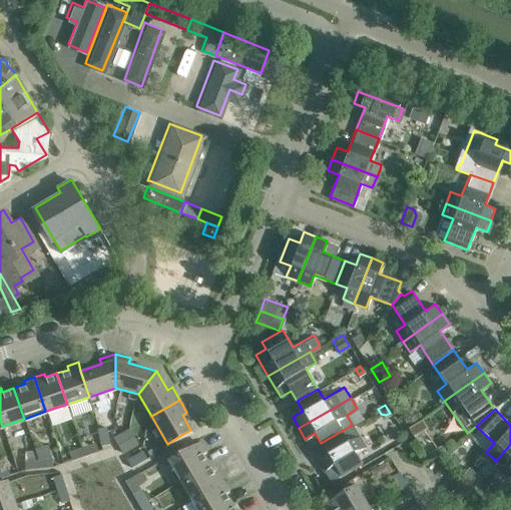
[(415,411),(405,417),(410,425),(420,418),(415,411)]
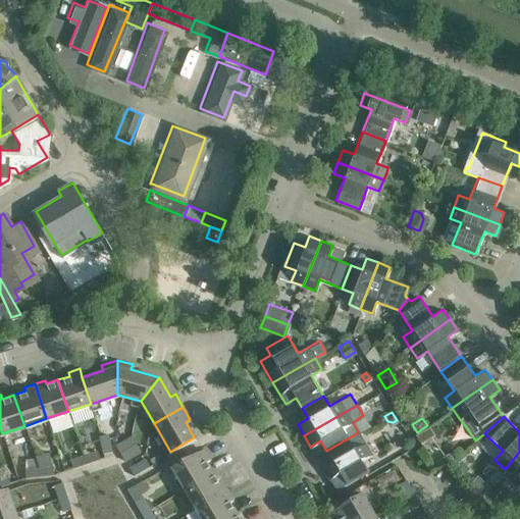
[(417,432),(414,434),(417,438),(419,443),(420,443),(432,434),(427,425),(417,432)]
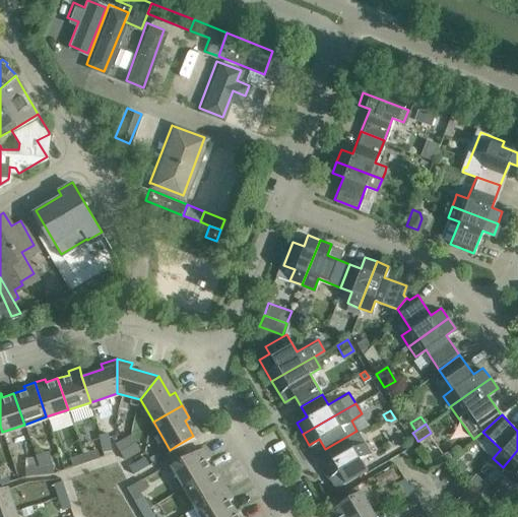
[(106,431),(98,433),(102,450),(110,448),(106,431)]
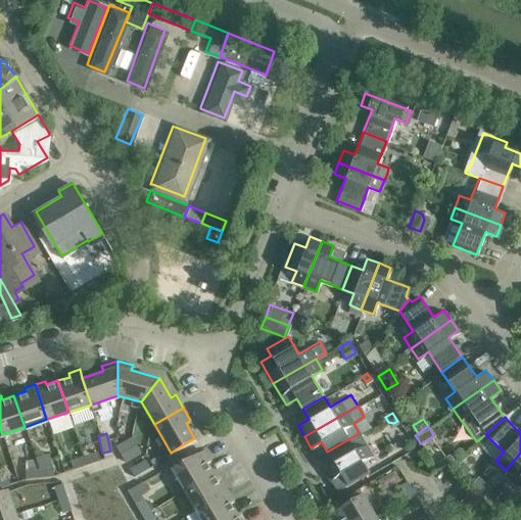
[(372,455),(359,433),(327,452),(333,462),(323,468),(335,489),(367,471),(362,461),(372,455)]
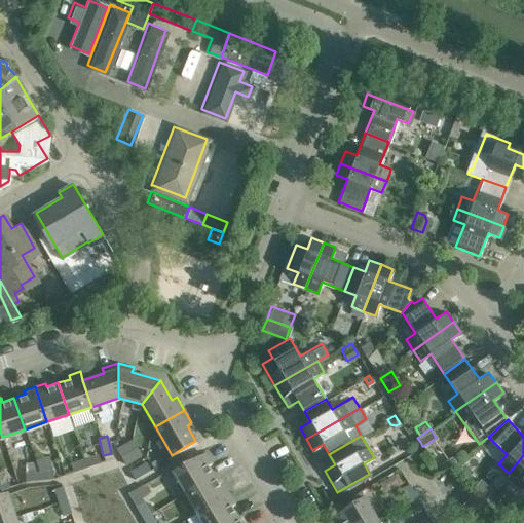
[(116,447),(124,462),(140,453),(132,438),(116,447)]
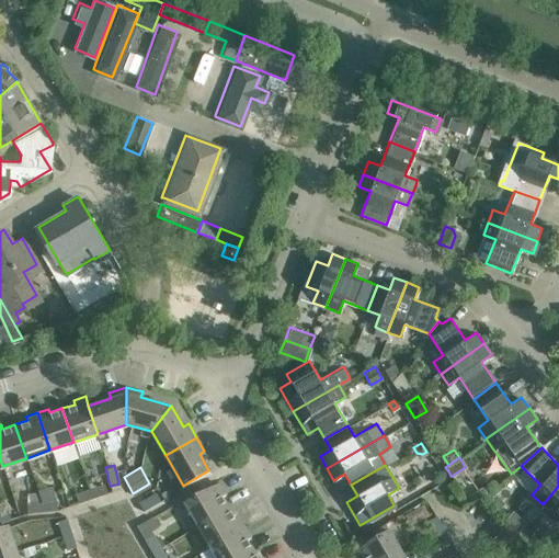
[(183,501),(196,524),(227,505),(220,494),(224,492),(217,481),(198,492),(183,501)]
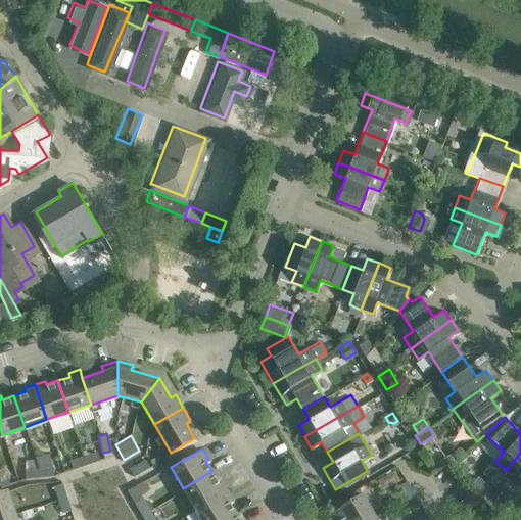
[(85,462),(98,458),(96,450),(83,455),(85,462)]
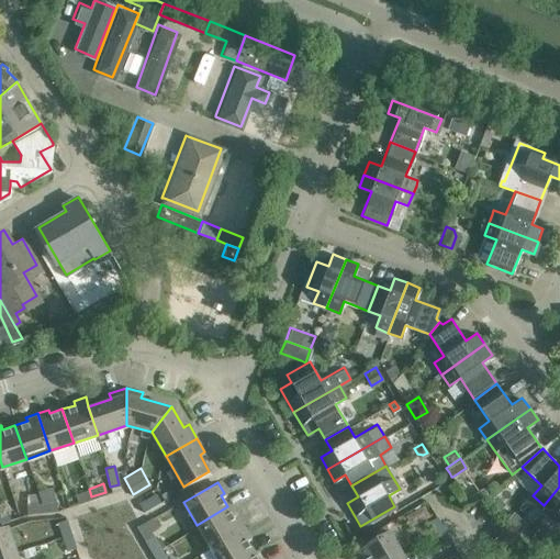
[(170,487),(160,493),(163,498),(172,491),(170,487)]
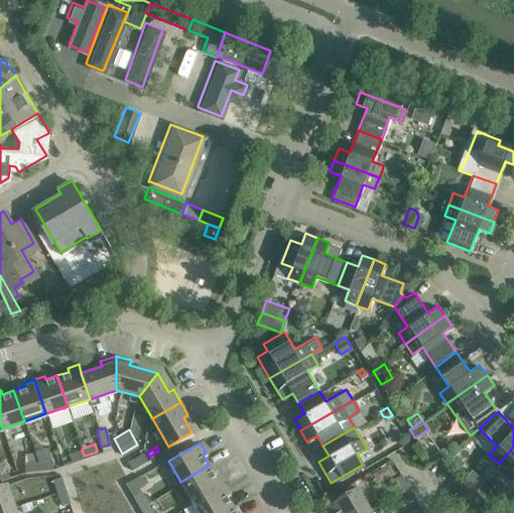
[(513,446),(499,464),(513,477),(513,446)]
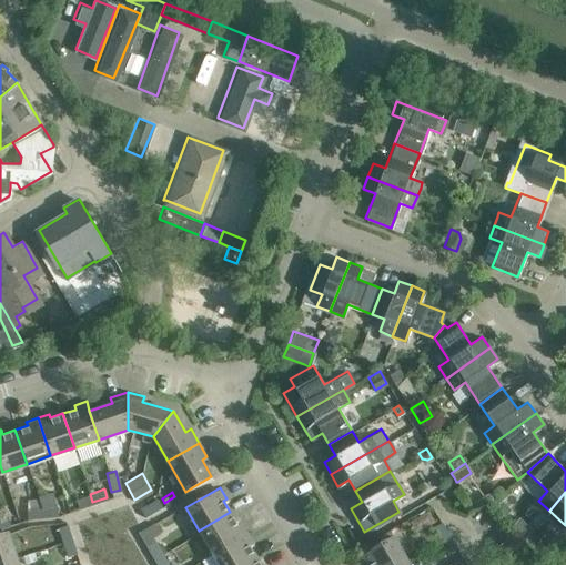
[(92,502),(90,494),(76,498),(78,507),(92,502)]
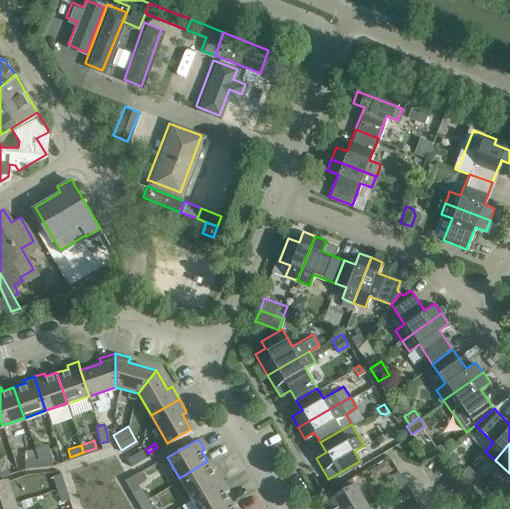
[(130,464),(145,456),(140,448),(125,457),(130,464)]
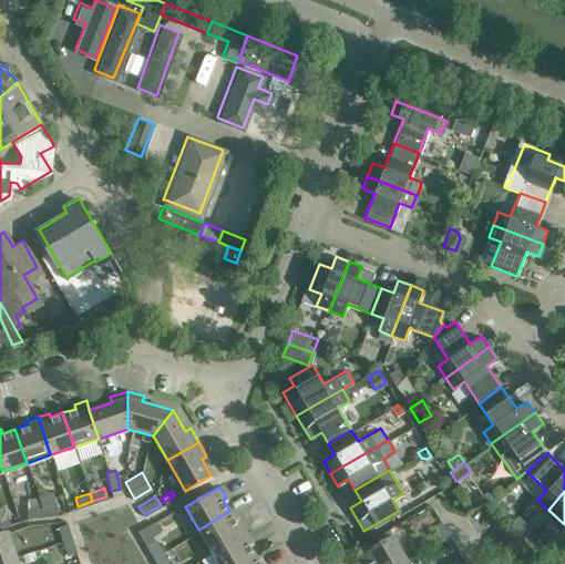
[(42,515),(57,513),(55,504),(41,506),(42,515)]
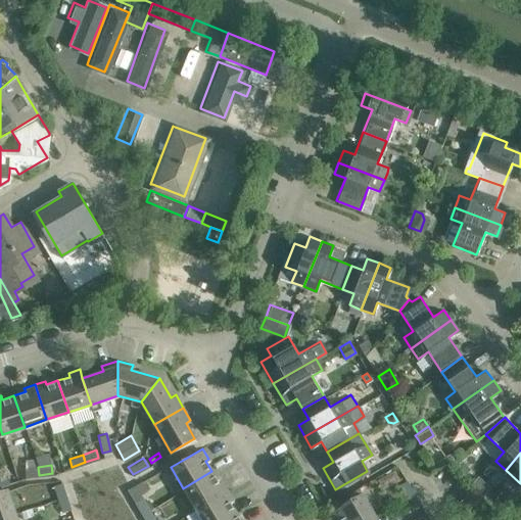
[(39,475),(38,467),(24,468),(25,476),(39,475)]
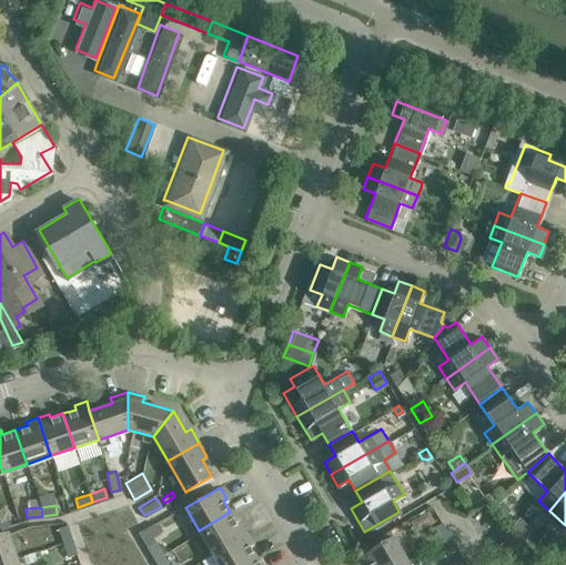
[(230,512),(199,531),(212,553),(246,532),(240,522),(236,524),(230,512)]
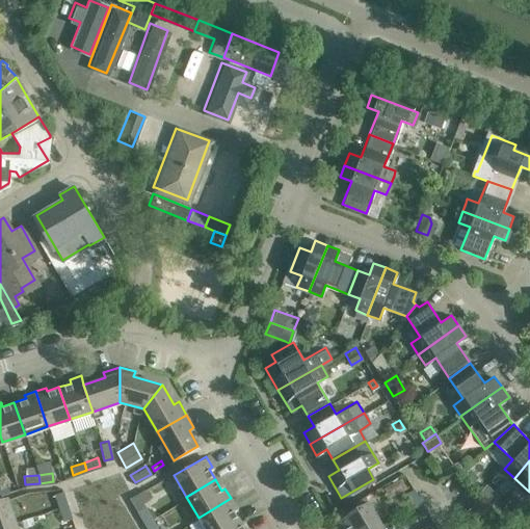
[(0,493),(8,491),(5,482),(0,483),(0,493)]
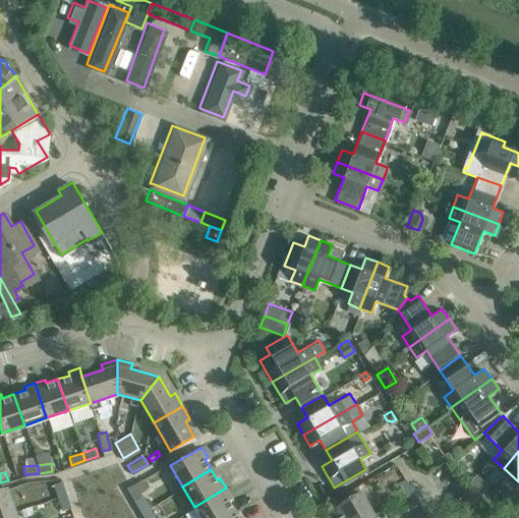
[(477,475),(469,484),(478,494),(486,484),(477,475)]
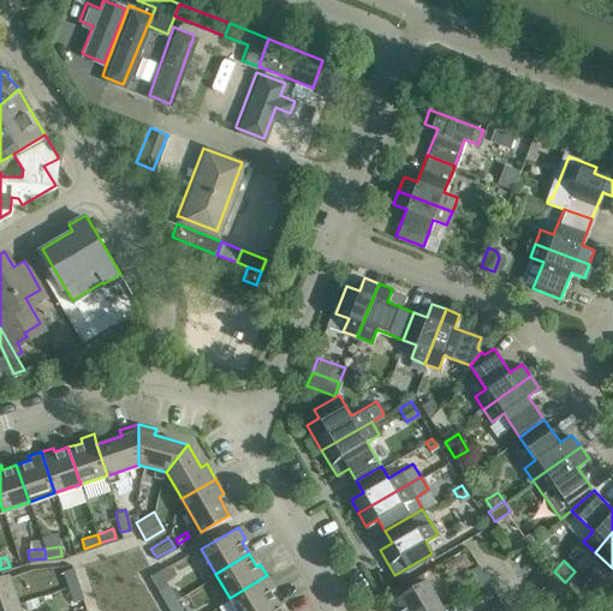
[(477,582),(486,577),(477,563),(469,568),(477,582)]
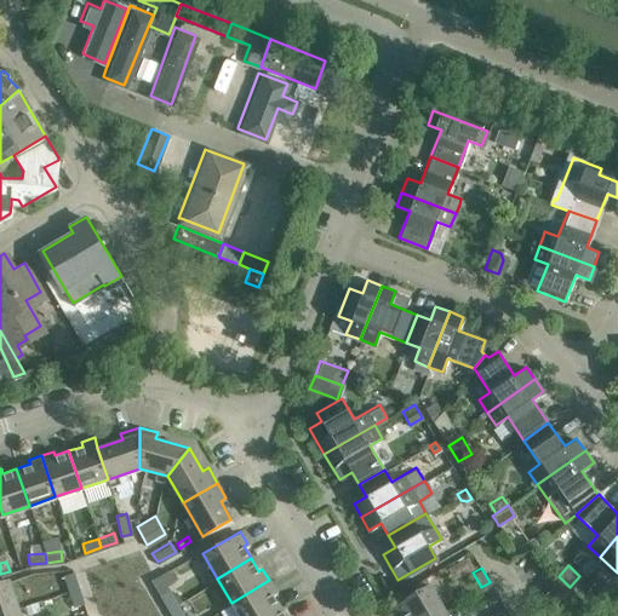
[(62,574),(68,588),(76,586),(72,570),(62,574)]
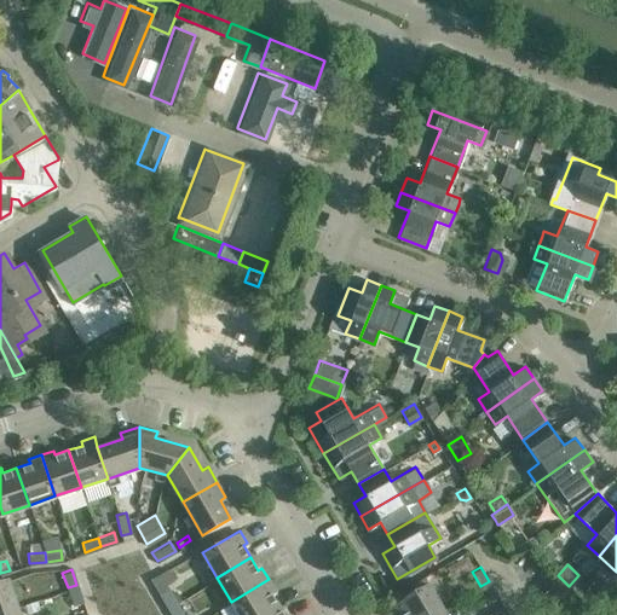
[(9,578),(0,580),(0,609),(17,604),(9,578)]
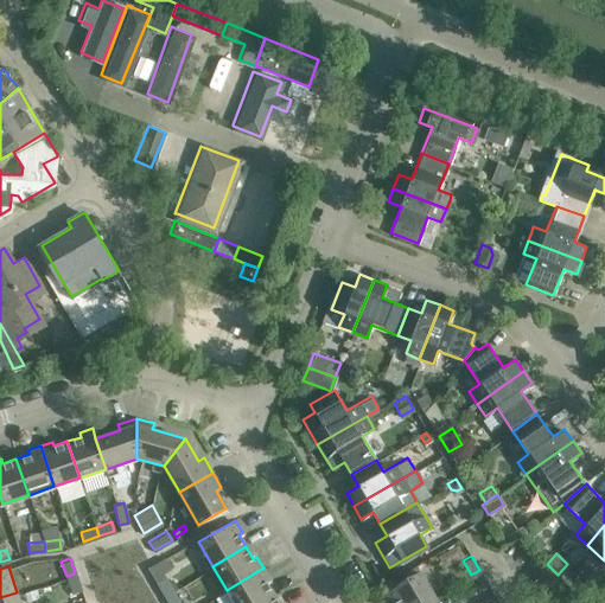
[(227,590),(234,602),(256,602),(273,594),(266,581),(269,578),(263,568),(227,590)]
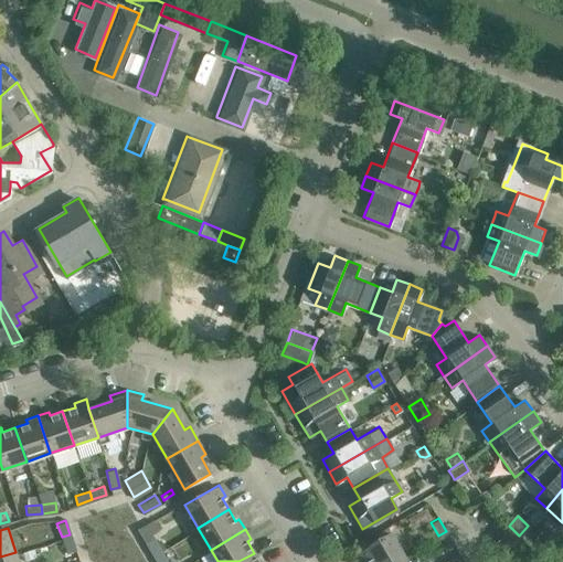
[(446,549),(454,544),(446,531),(438,536),(446,549)]
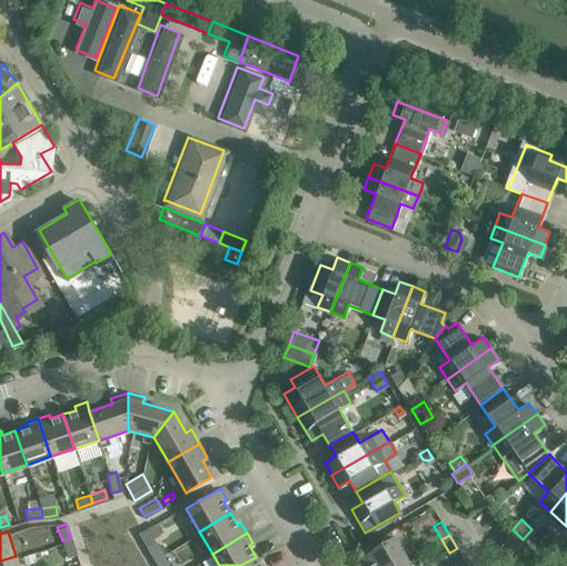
[(395,565),(407,559),(394,537),(359,557),(364,565),(395,565)]
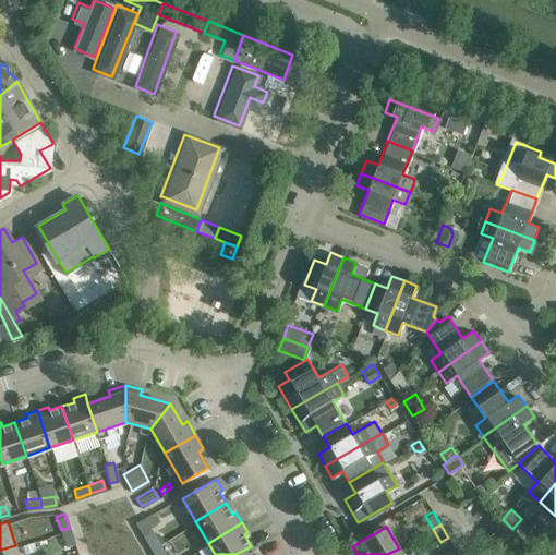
[(74,542),(69,528),(61,530),(65,545),(74,542)]
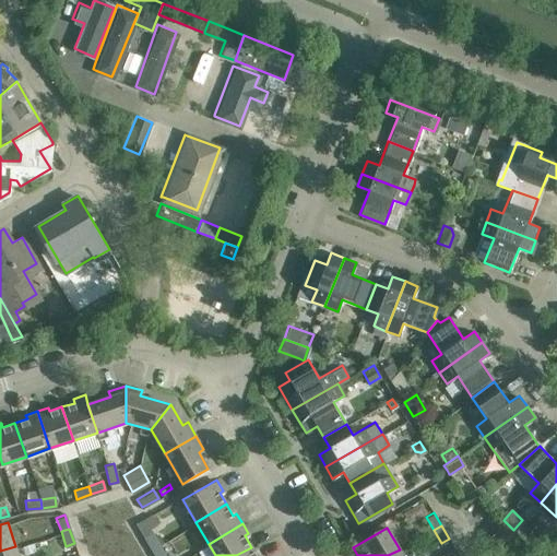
[(143,535),(151,548),(158,544),(151,531),(143,535)]
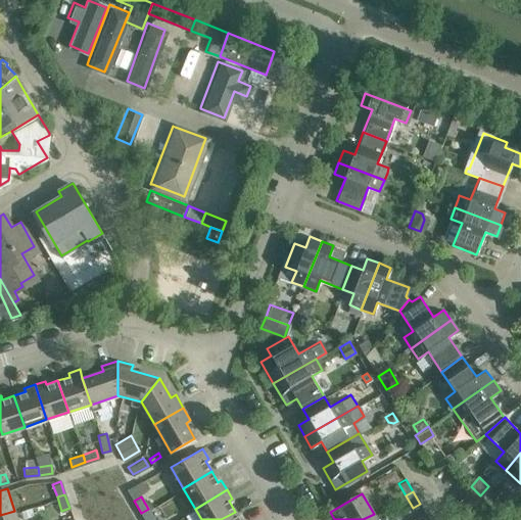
[(141,513),(145,519),(154,519),(148,509),(141,513)]
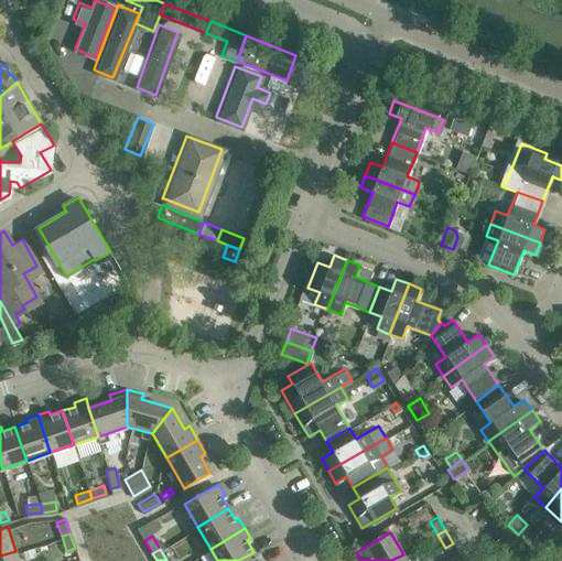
[(0,560),(18,560),(15,551),(0,556),(0,560)]
